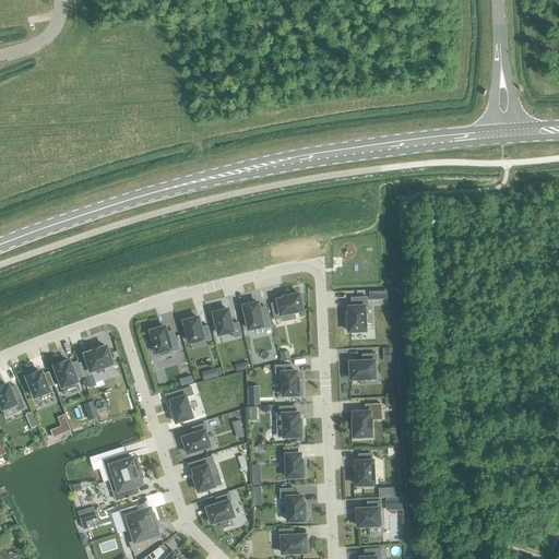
[(284,297),(284,298),(277,300),(278,302),(271,304),(274,319),(282,318),(282,314),(302,310),(301,305),(304,304),(302,296),(300,296),(299,294),(284,297)]
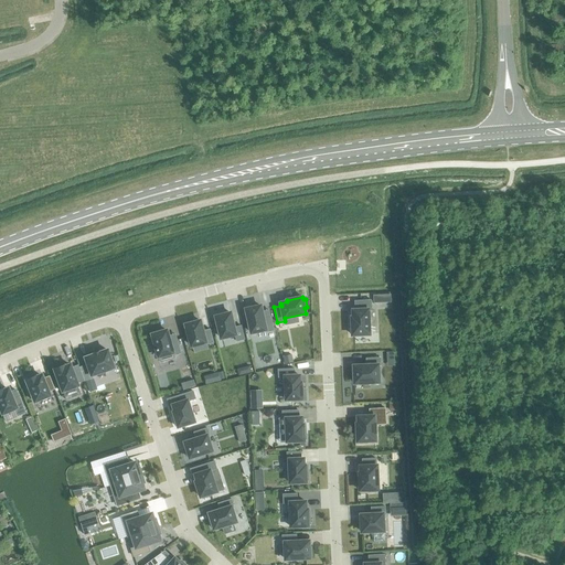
[(352,317),(352,326),(350,326),(350,333),(352,333),(352,336),(370,334),(369,310),(372,310),(371,300),(355,300),(356,310),(353,310),(353,317),(352,317)]
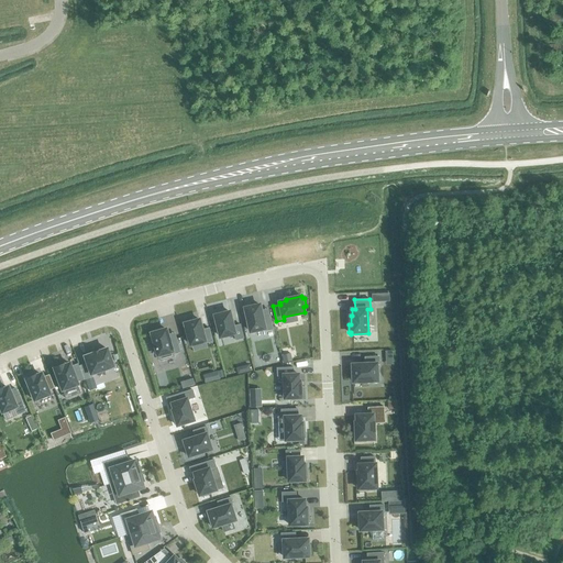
[(264,329),(265,331),(273,329),(269,316),(263,317),(260,305),(258,305),(258,304),(250,305),(251,307),(245,308),(251,332),(264,329)]
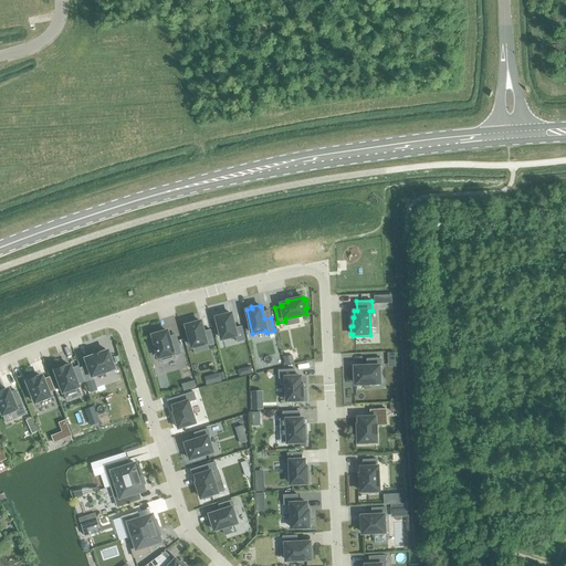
[(241,326),(234,328),(231,314),(226,315),(226,313),(218,315),(218,317),(217,317),(222,338),(236,335),(238,342),(245,339),(241,326)]
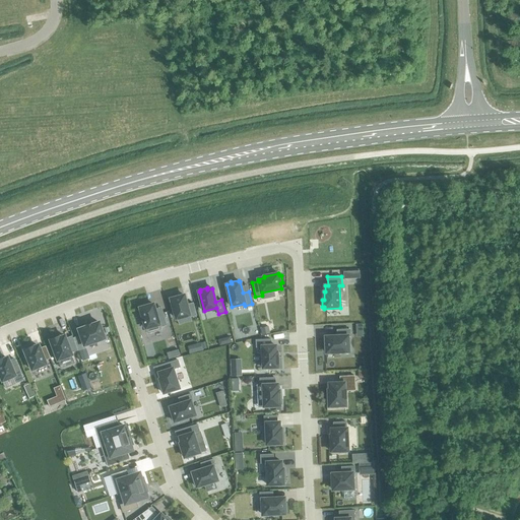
[(187,305),(185,296),(180,297),(179,295),(172,297),(173,299),(171,299),(177,319),(189,315),(190,317),(197,315),(193,303),(187,305)]
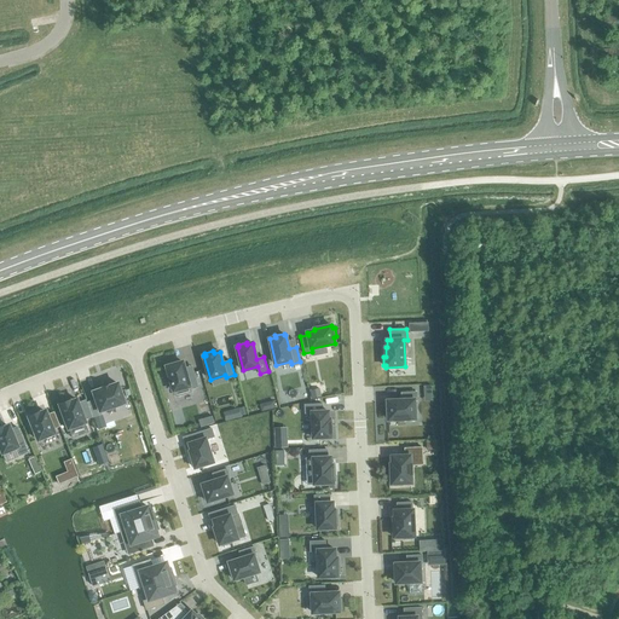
[(169,366),(167,366),(175,397),(191,392),(191,389),(198,387),(194,372),(186,374),(183,362),(178,364),(177,362),(168,364),(169,366)]
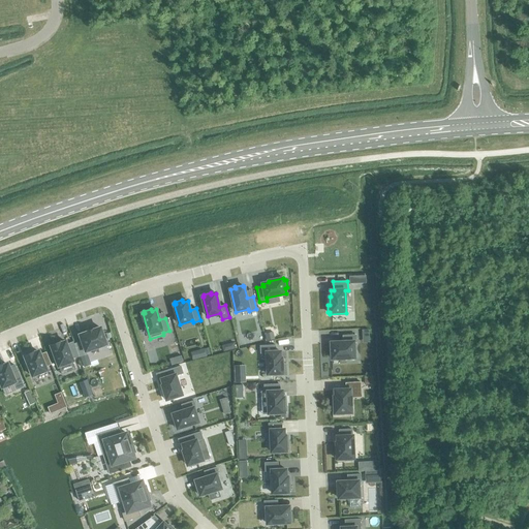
[(85,351),(105,344),(99,328),(79,335),(81,342),(74,344),(79,356),(86,353),(85,351)]
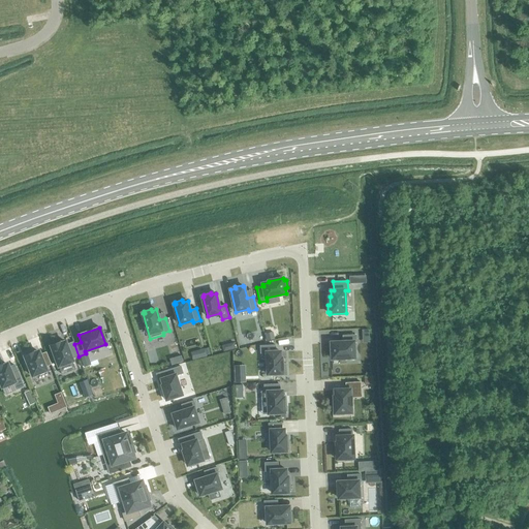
[(330,356),(332,356),(333,359),(355,358),(354,342),(356,342),(355,335),(343,336),(343,342),(332,343),(332,349),(330,349),(330,356)]
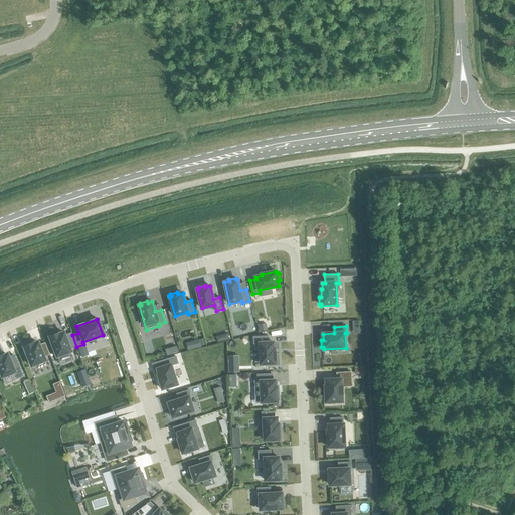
[(63,332),(57,334),(57,333),(48,336),(55,357),(70,351),(69,349),(75,347),(70,333),(64,335),(63,332)]
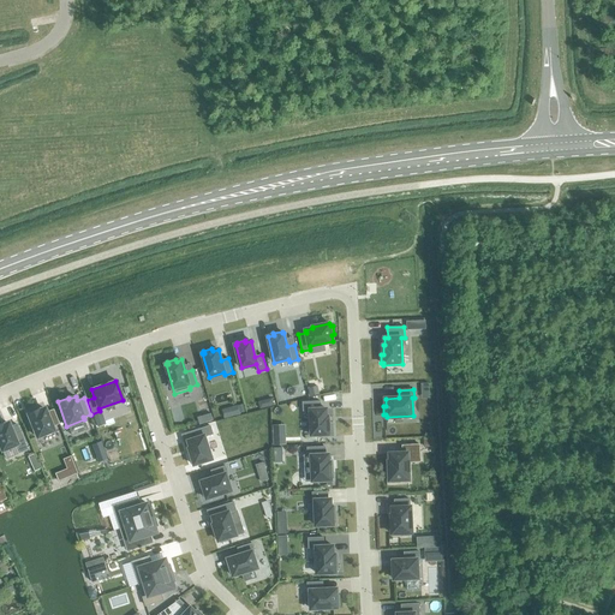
[(311,435),(329,435),(328,416),(327,416),(327,408),(321,408),(321,401),(303,402),(303,411),(310,411),(311,435)]
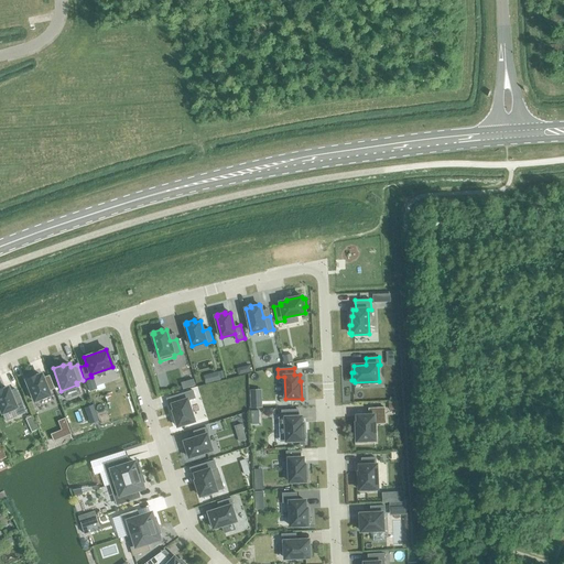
[(218,371),(204,376),(206,383),(220,380),(220,378),(218,371)]
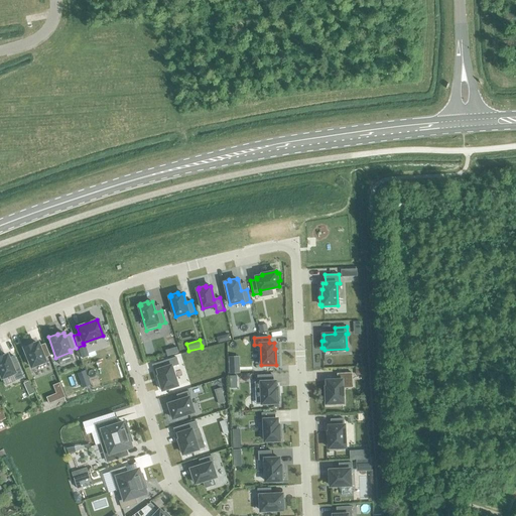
[(49,356),(44,344),(38,346),(37,343),(31,345),(31,344),(23,347),(25,354),(23,354),(26,361),(28,360),(30,367),(44,361),(43,358),(49,356)]
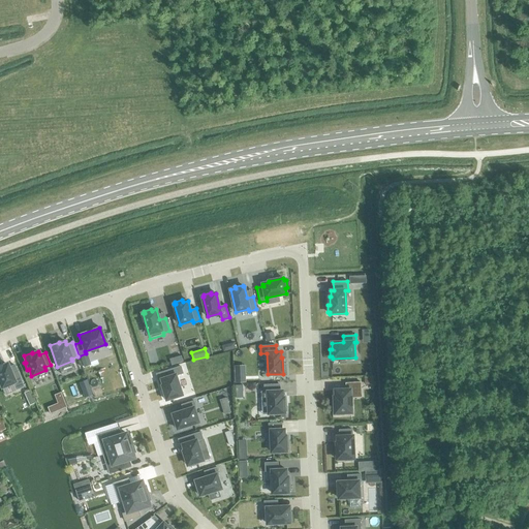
[(87,354),(80,356),(84,368),(91,365),(87,354)]
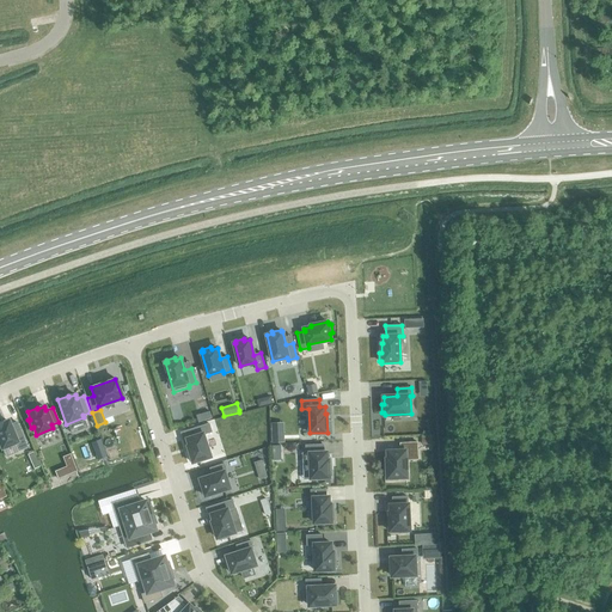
[(26,447),(17,422),(10,424),(7,421),(2,423),(1,422),(0,422),(0,445),(1,448),(14,442),(18,451),(26,447)]
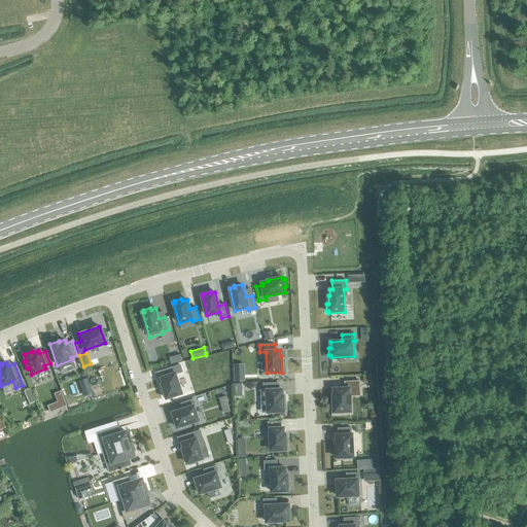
[(170,375),(162,378),(164,384),(162,384),(167,398),(182,393),(175,374),(182,372),(180,364),(168,369),(170,375)]
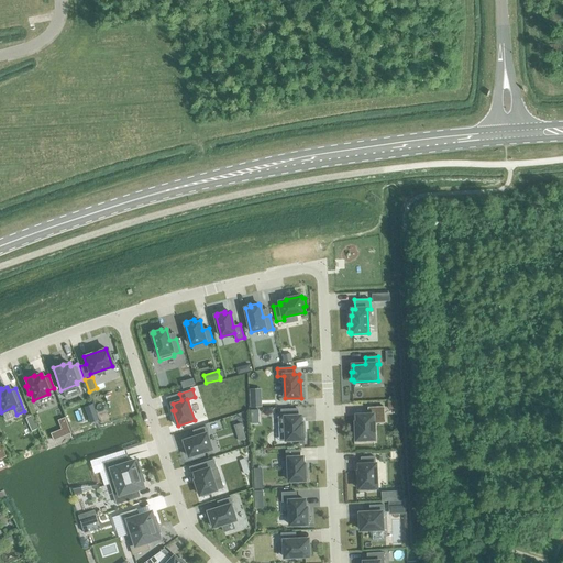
[(261,397),(250,398),(251,407),(262,407),(261,397)]
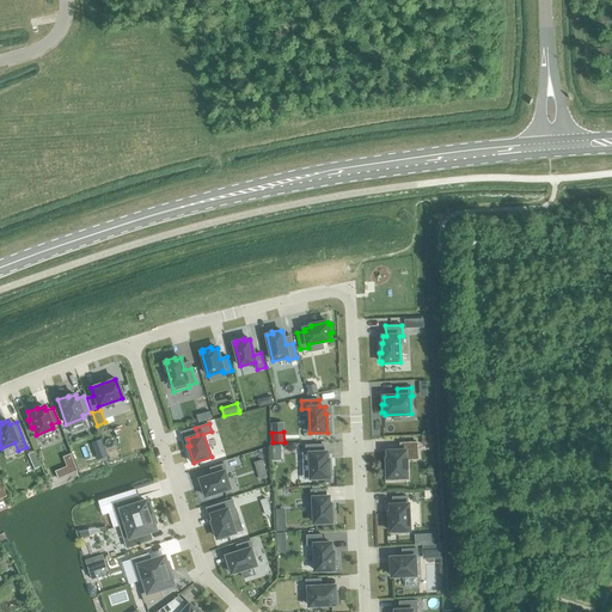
[(389,478),(389,481),(398,481),(398,478),(408,477),(407,452),(418,451),(417,442),(401,444),(401,451),(387,452),(389,458),(385,458),(385,465),(387,465),(387,478),(389,478)]
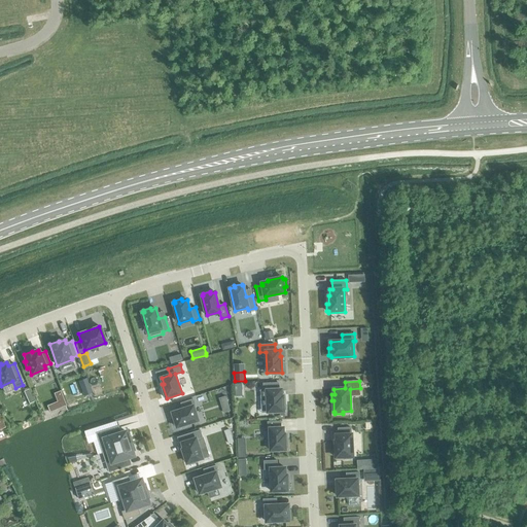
[(264,390),(260,390),(261,400),(268,400),(268,412),(284,412),(284,410),(286,410),(285,402),(283,402),(283,395),(282,395),(281,389),(279,389),(279,383),(264,384),(264,390)]
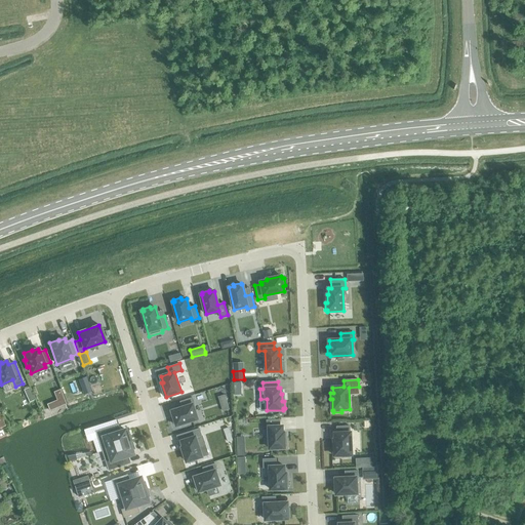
[(225,395),(218,397),(223,411),(229,409),(225,395)]
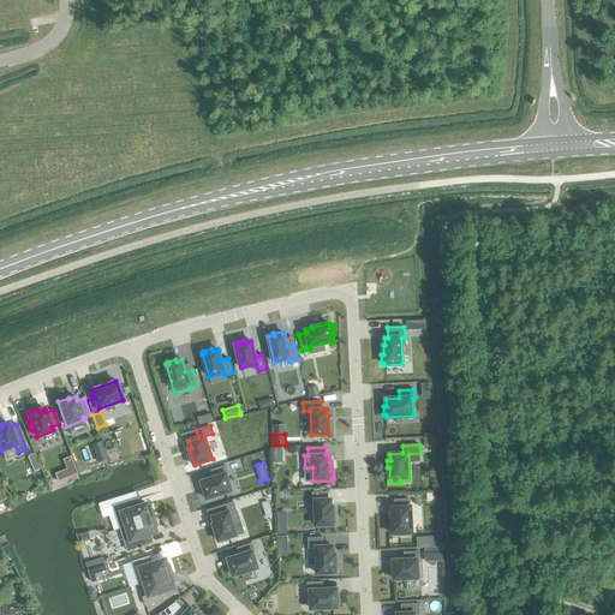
[(228,475),(226,466),(212,471),(214,478),(202,482),(204,488),(202,489),(204,497),(207,497),(207,499),(231,490),(226,475),(228,475)]
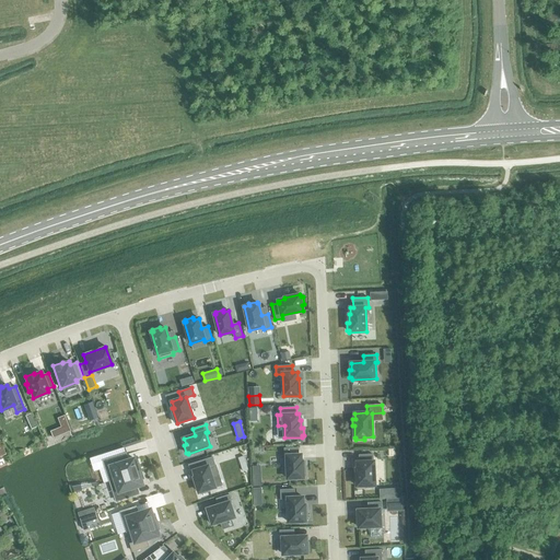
[(306,476),(305,468),(303,468),(303,462),(302,462),(301,454),(299,455),(299,447),(284,448),(284,456),(287,456),(288,479),(304,478),(303,476),(306,476)]
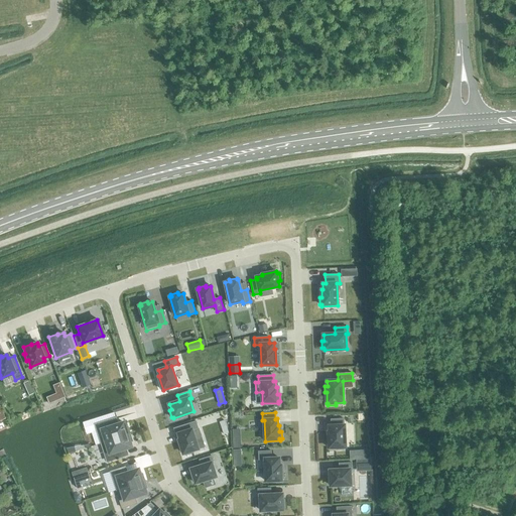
[(336,447),(336,449),(344,448),(344,446),(345,446),(344,425),(343,418),(331,419),(331,425),(329,425),(330,432),(328,432),(329,447),(336,447)]
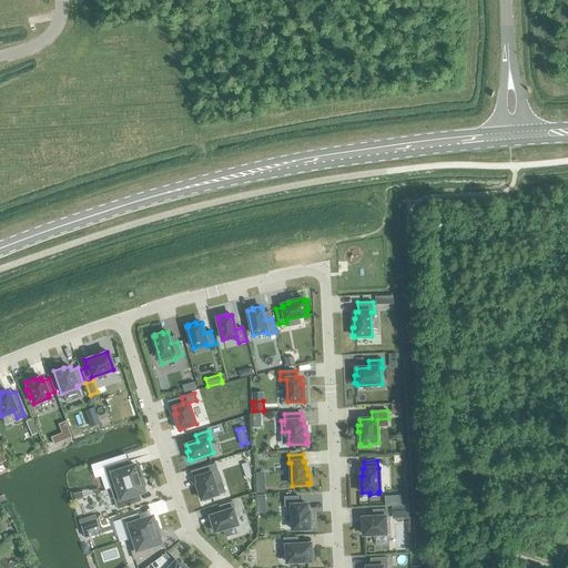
[(112,487),(143,477),(141,469),(138,470),(137,465),(123,469),(121,463),(105,467),(112,487)]
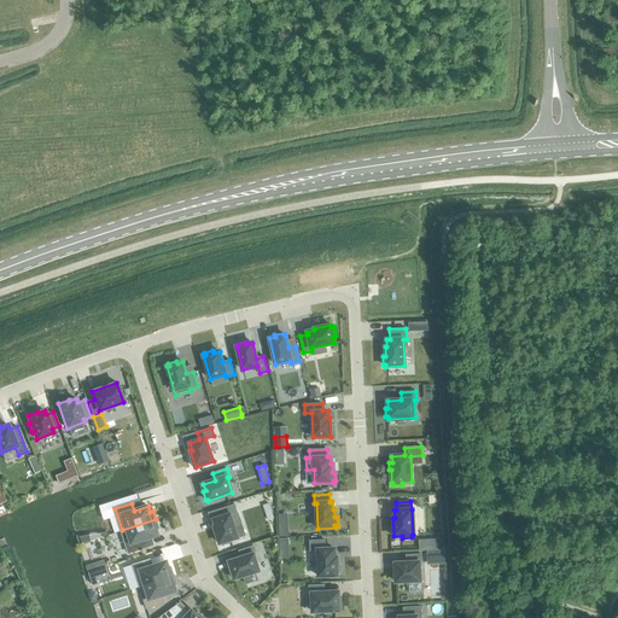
[(220,517),(214,519),(216,526),(215,528),(220,543),(221,543),(222,546),(231,542),(229,540),(238,537),(231,514),(237,513),(234,505),(217,509),(220,517)]
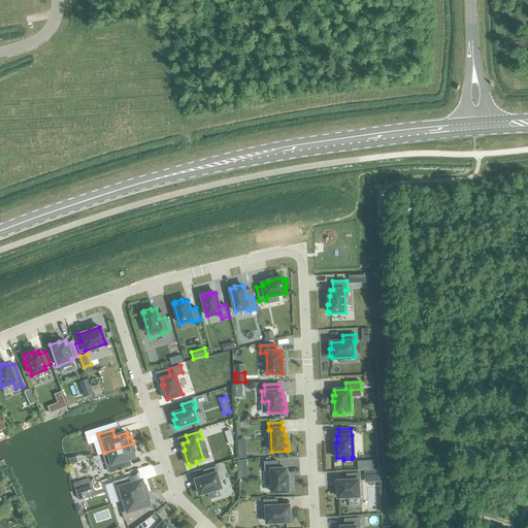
[(104,453),(109,471),(125,467),(123,461),(134,457),(133,452),(135,452),(133,443),(104,453)]
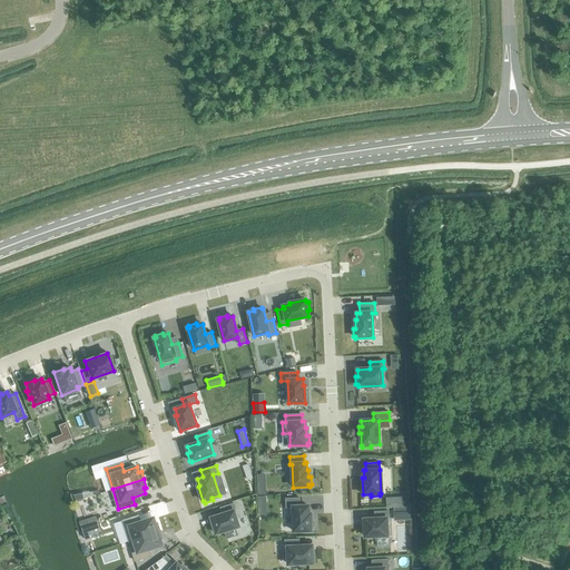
[(300,507),(300,498),(285,499),(286,508),(293,508),(294,531),(311,531),(311,529),(313,529),(313,521),(311,521),(311,513),(308,514),(308,505),(300,507)]
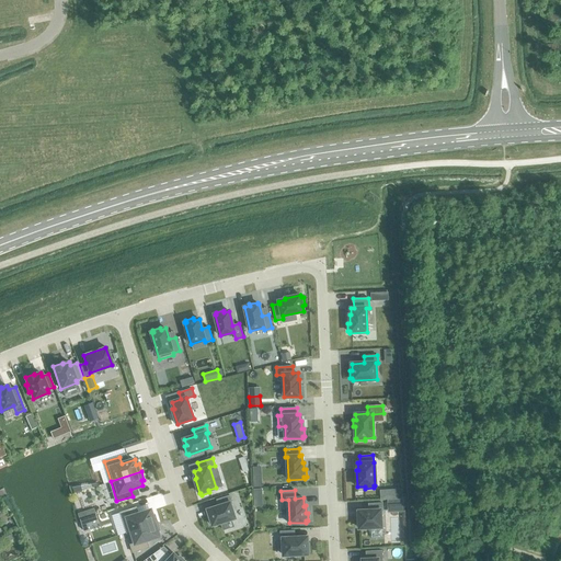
[(213,524),(213,525),(235,518),(230,504),(232,503),(230,495),(217,500),(219,506),(208,510),(210,516),(208,516),(210,524),(213,524)]
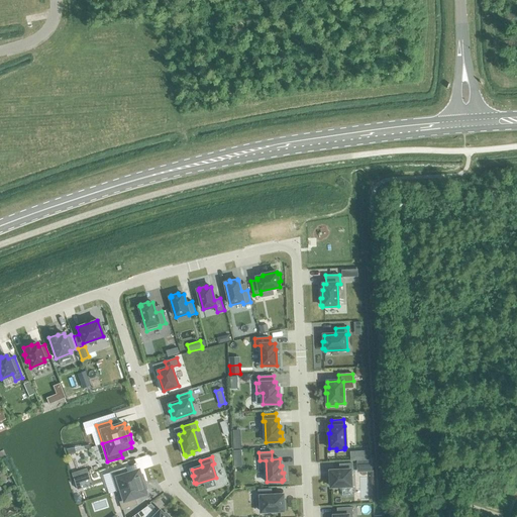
[(340,471),(330,471),(331,477),(329,478),(329,485),(331,485),(331,487),(351,486),(350,471),(352,471),(352,463),(339,464),(340,471)]
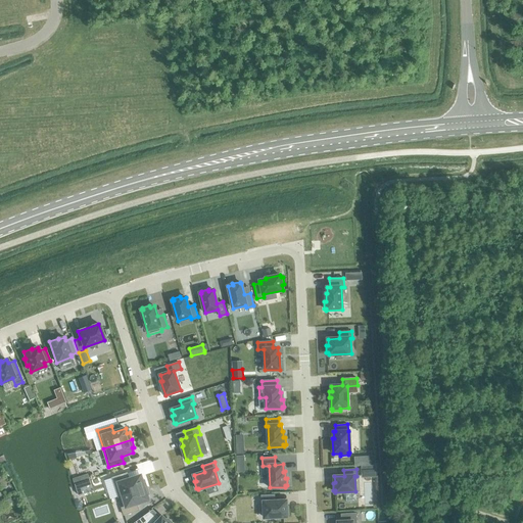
[(127,473),(112,478),(119,496),(123,495),(123,494),(147,487),(144,480),(142,480),(141,476),(129,480),(127,473)]
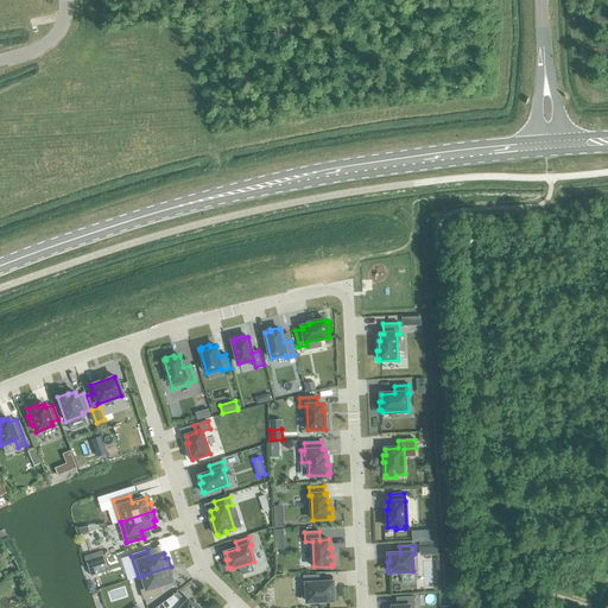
[(147,589),(141,590),(144,599),(160,594),(158,586),(172,581),(171,576),(173,575),(171,567),(143,575),(143,576),(147,589)]
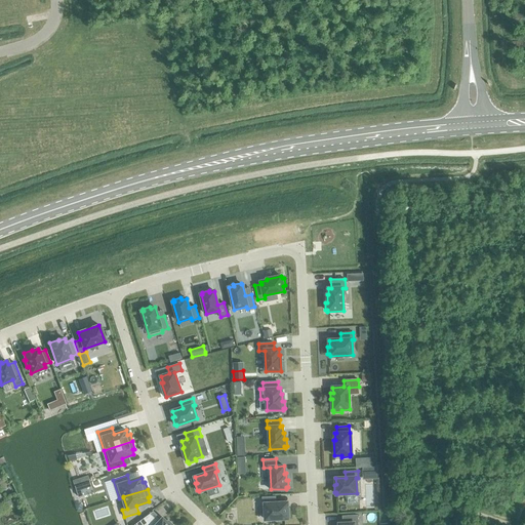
[(263,505),(265,505),(266,520),(288,519),(288,517),(290,517),(289,509),(287,509),(287,502),(276,503),(275,496),(263,497),(263,505)]
